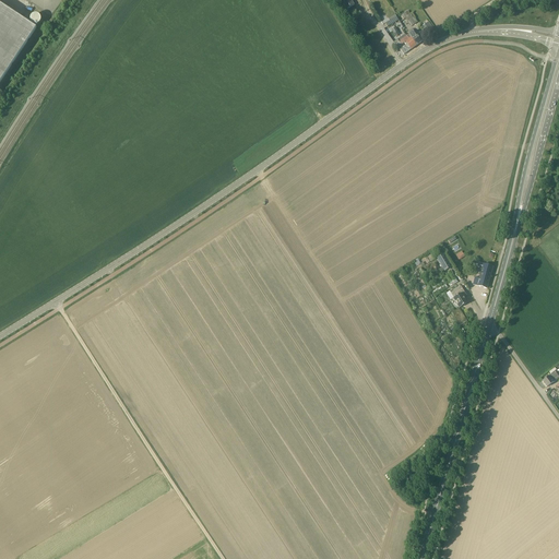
[(351,0),(341,0),(346,10),(354,6),(351,0)]
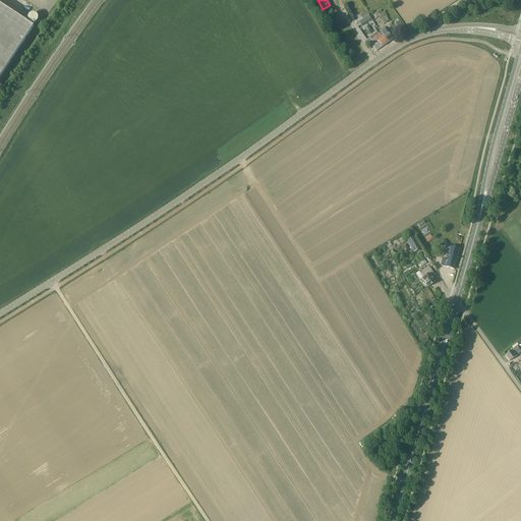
[(0,77),(35,25),(0,3),(0,77)]
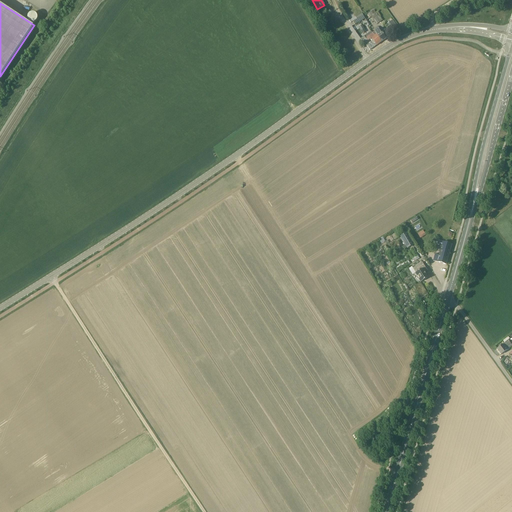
[(378,12),(376,13),(371,17),(374,20),(377,25),(383,20),(380,17),(381,16),(378,12)]
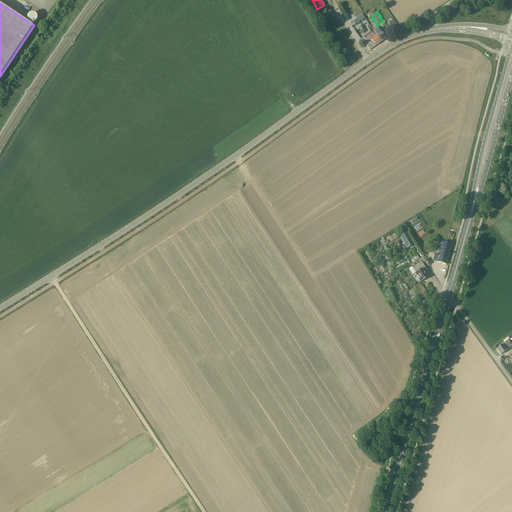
[(30,14),(29,22),(37,23),(38,15),(30,14)]
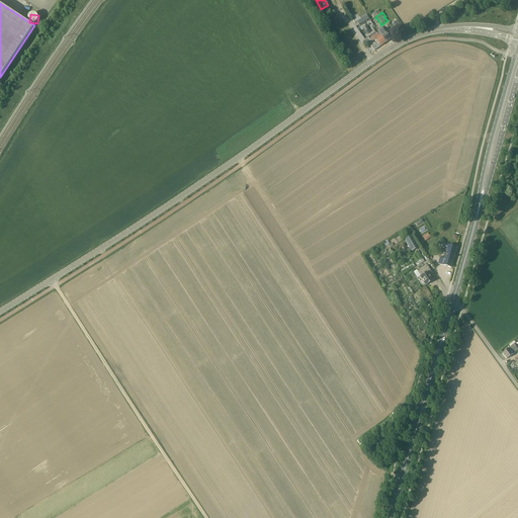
[(357,22),(359,25),(369,19),(367,15),(357,22)]
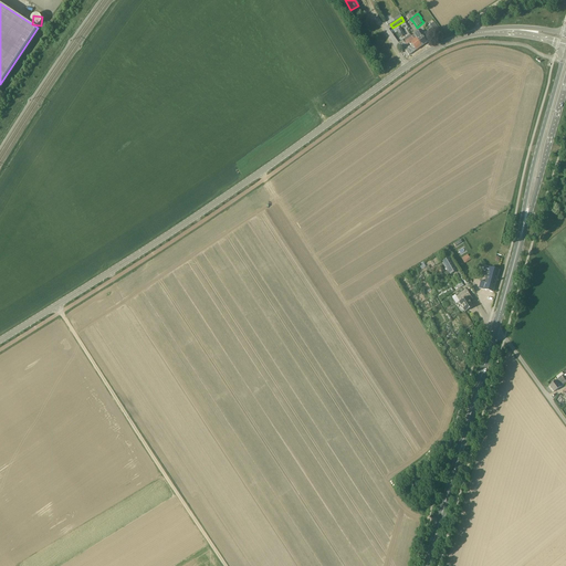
[(416,33),(412,37),(415,40),(417,39),(422,46),(428,42),(418,29),(415,32),(416,33)]
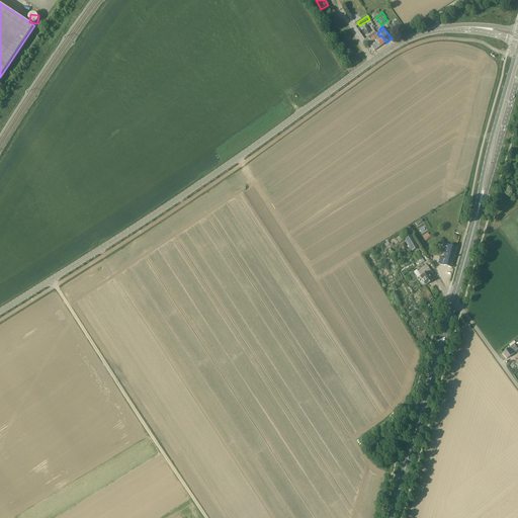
[(381,46),(386,42),(381,35),(379,36),(377,33),(376,31),(373,33),(368,37),(365,39),(369,45),(369,44),(374,51),(381,46)]
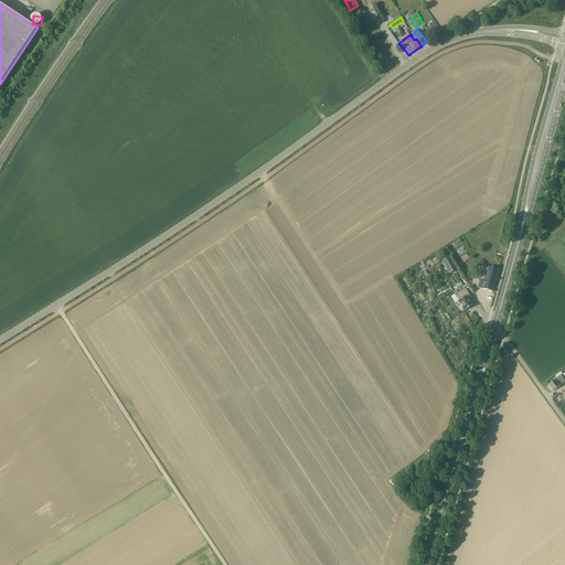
[(441,260),(449,274),(457,270),(448,257),(441,260)]
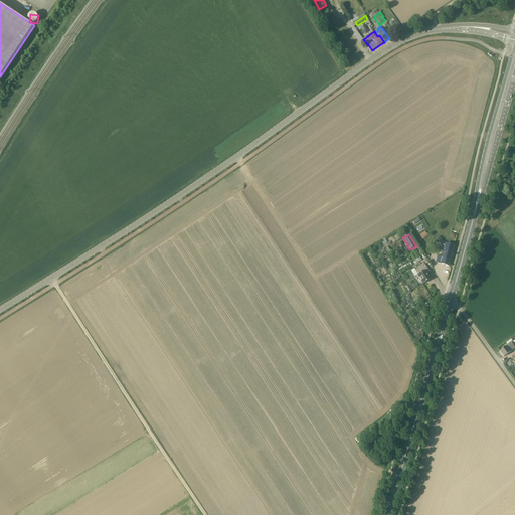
[(449,266),(455,246),(446,243),(440,241),(437,239),(433,247),(437,250),(439,245),(445,247),(442,259),(438,258),(437,263),(449,266)]
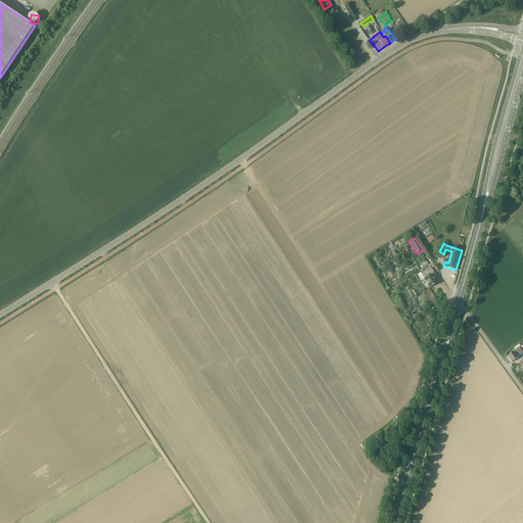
[(428,285),(430,288),(437,284),(433,277),(436,276),(432,270),(426,274),(428,277),(425,279),(426,281),(426,282),(425,283),(427,285),(428,286),(428,285)]
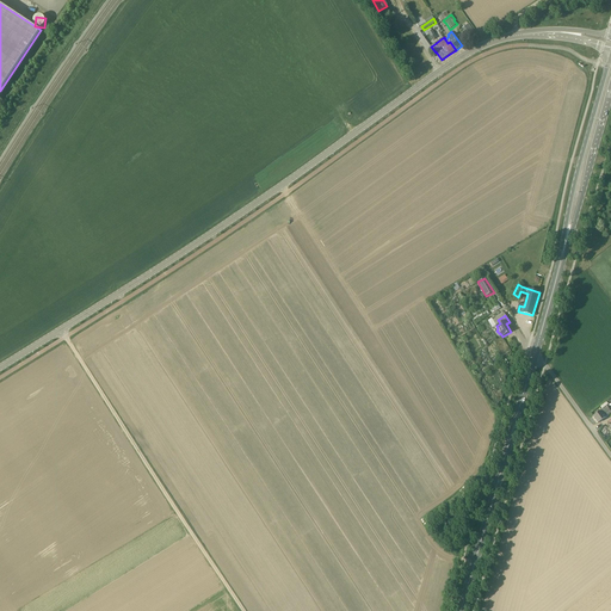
[(493,343),(501,357),(511,351),(503,337),(493,343)]
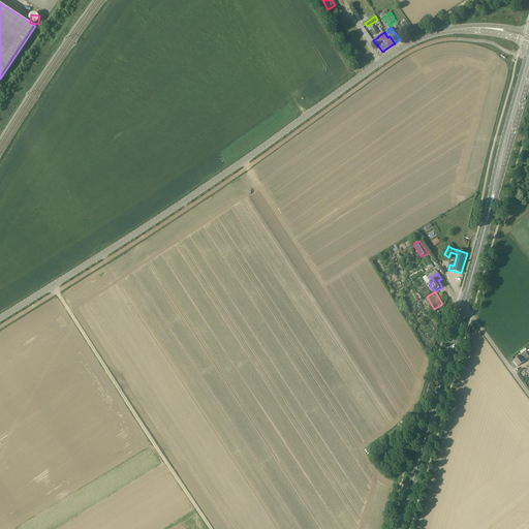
[(518,367),(524,362),(528,358),(528,356),(527,355),(525,352),(514,362),(518,367)]
